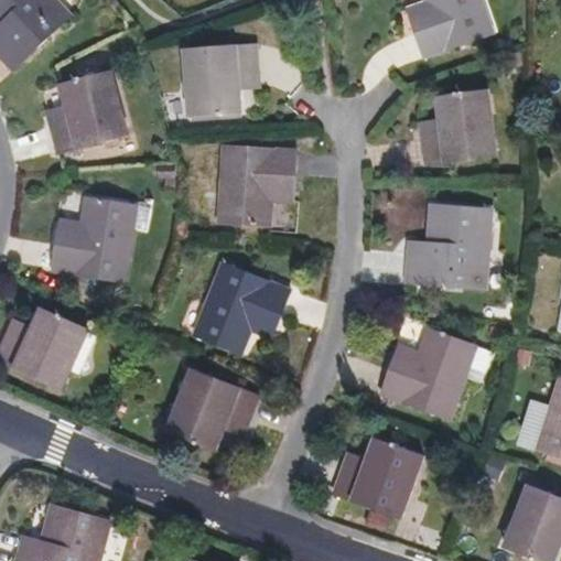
[(67,12),(55,0),(0,0),(0,28),(3,32),(0,35),(0,55),(10,66),(67,12)]
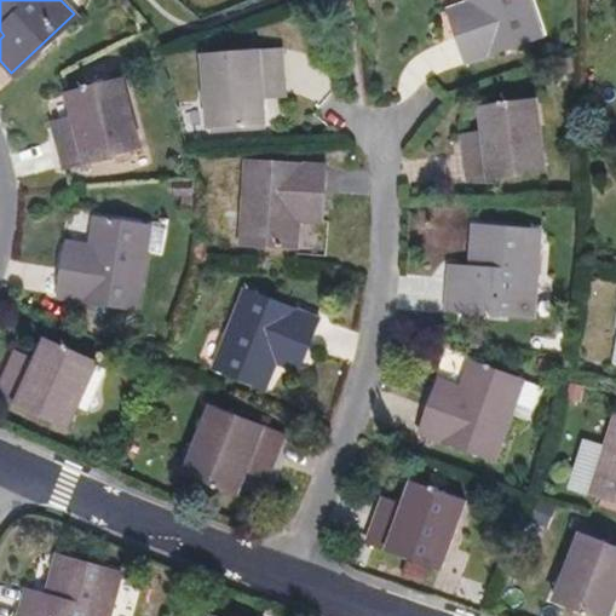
[(470,10),(467,0),(455,0),(442,5),(445,18),(470,10)]
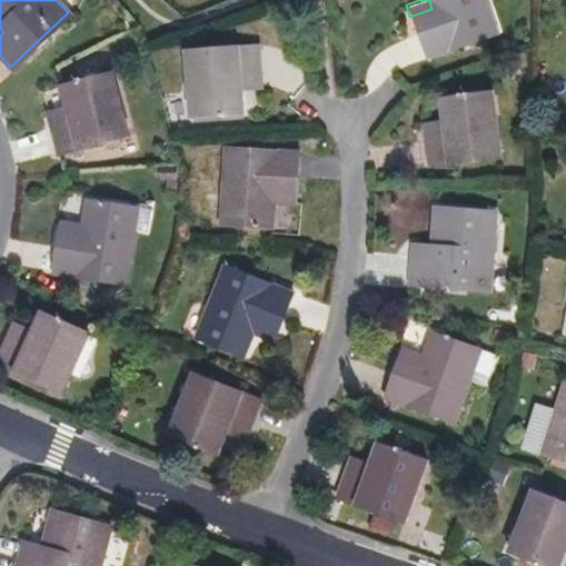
[(494,31),(483,0),(429,0),(432,9),(409,17),(424,55),(494,31)]
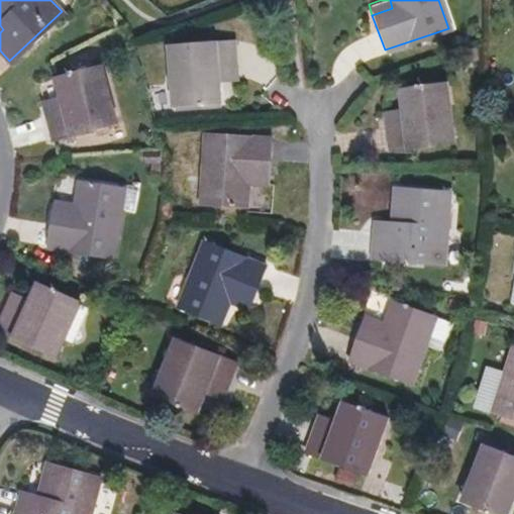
[(234,69),(233,41),(168,43),(170,82),(181,81),(182,102),(218,102),(217,80),(217,70),(234,69)]
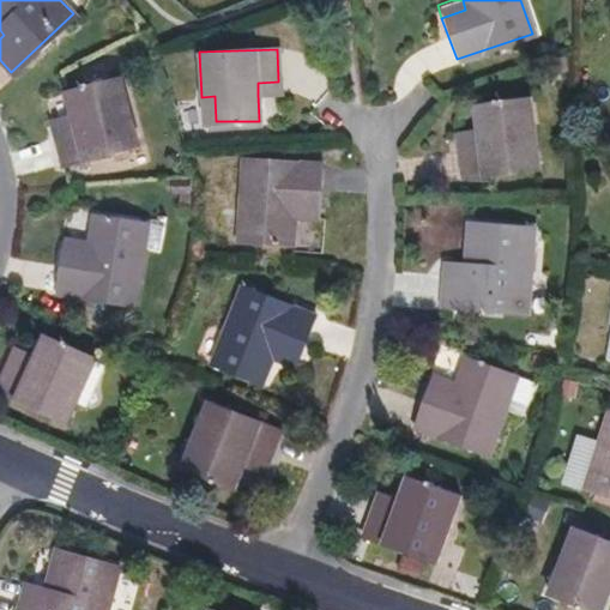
[(126,101),(119,76),(106,79),(113,103),(126,101)]
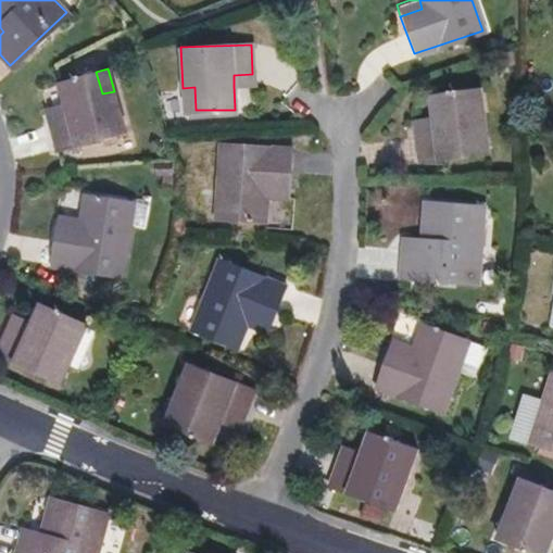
[(124,130),(114,91),(102,93),(96,72),(58,82),(64,107),(66,116),(48,121),(55,149),(124,130)]
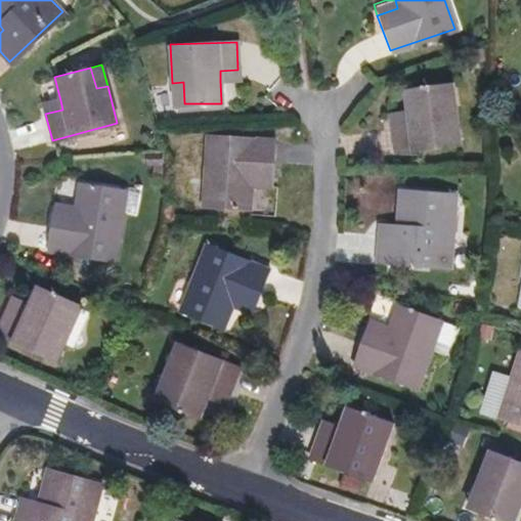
[(237,80),(237,70),(220,71),(220,81),(237,80)]
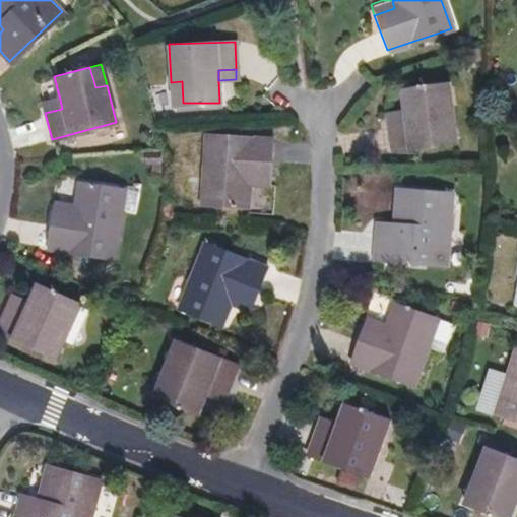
[(451,101),(448,77),(437,79),(440,102),(451,101)]
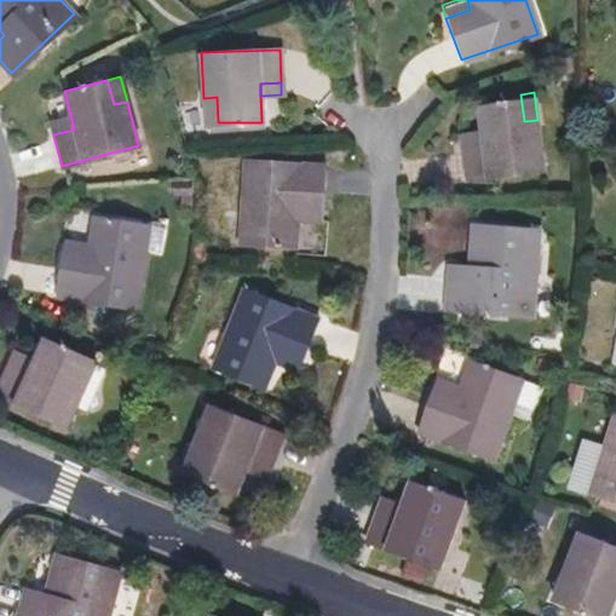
[(543,165),(537,120),(524,121),(520,95),(476,101),(479,127),(482,139),(460,143),(464,176),(543,165)]
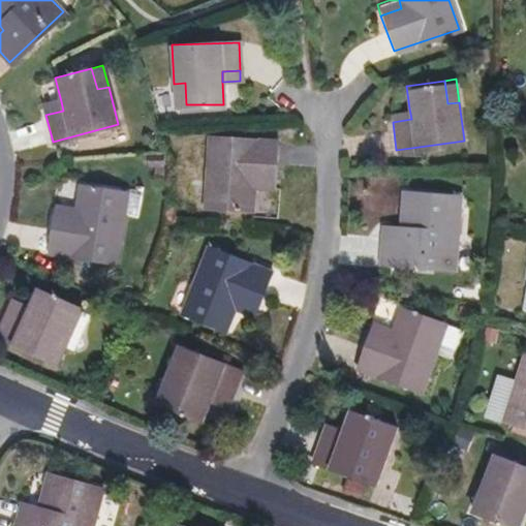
[(186,104),(185,83),(174,84),(174,104),(186,104)]
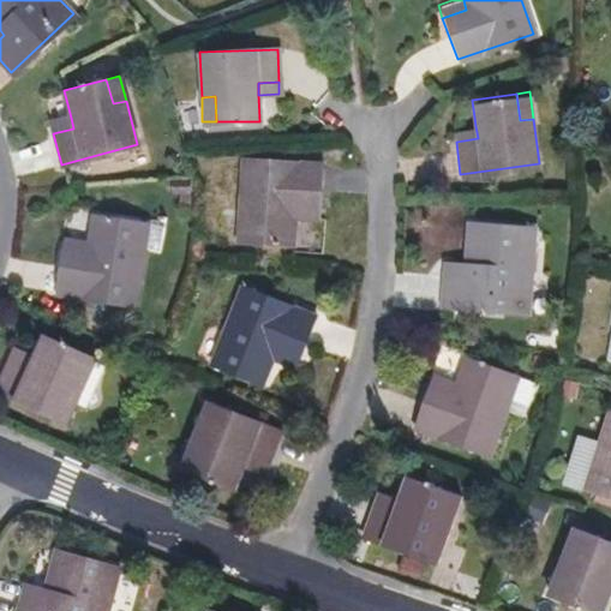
[(73,129),(71,118),(51,123),(53,133),(73,129)]
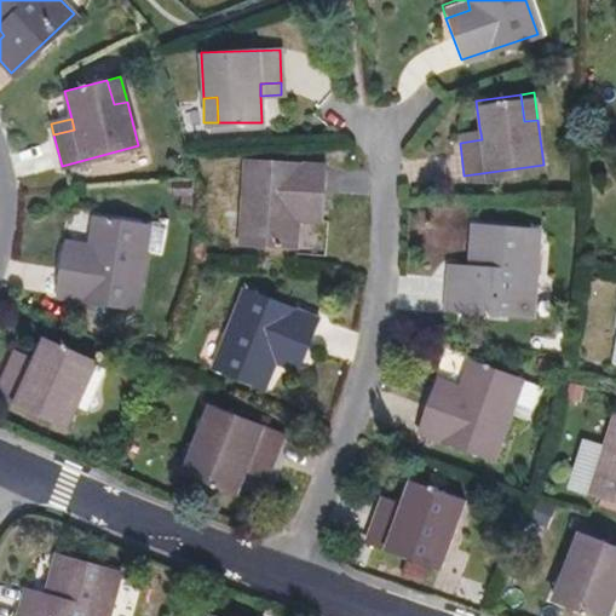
[(482,139),(479,127),(459,130),(460,143),(482,139)]
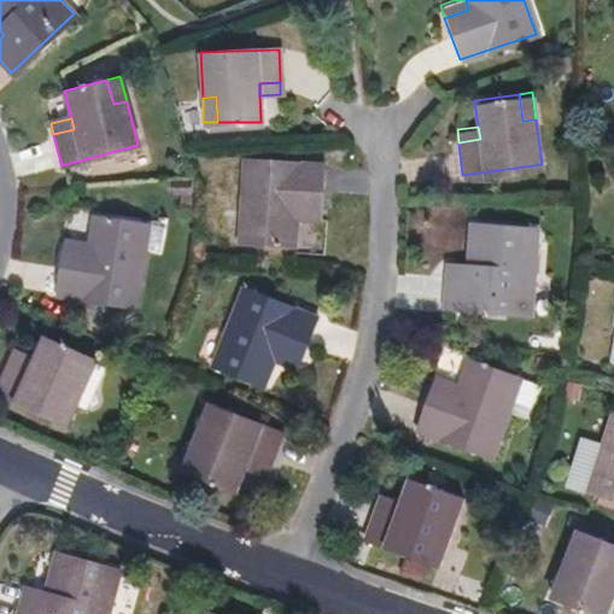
[(320,209),(322,163),(241,159),(237,244),(293,246),(296,221),(296,208),(320,209)]
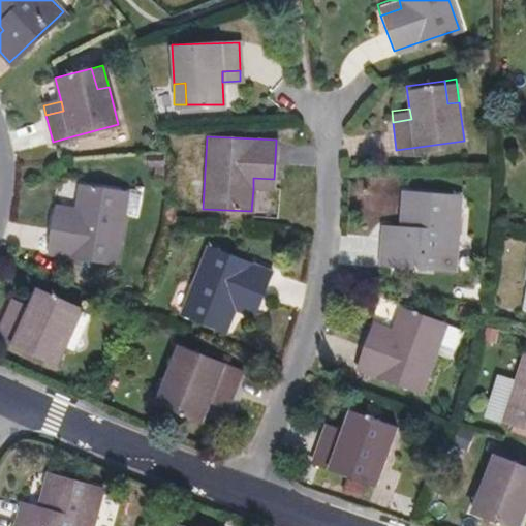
[(273,190),(274,179),(253,178),(253,189),(273,190)]
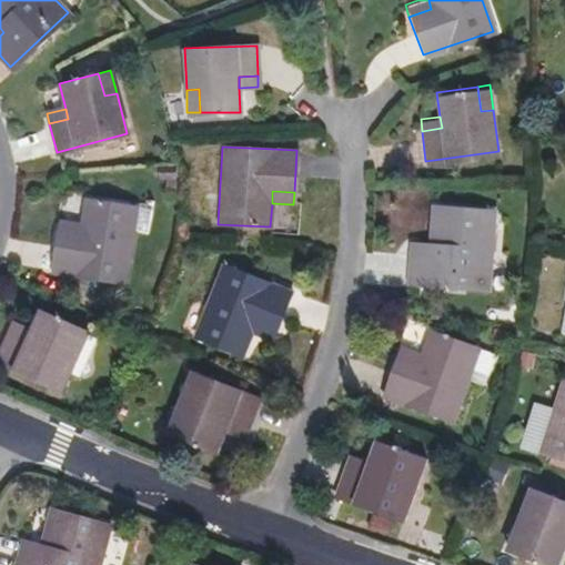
[(122,282),(137,207),(86,197),(79,233),(57,229),(49,270),(122,282)]
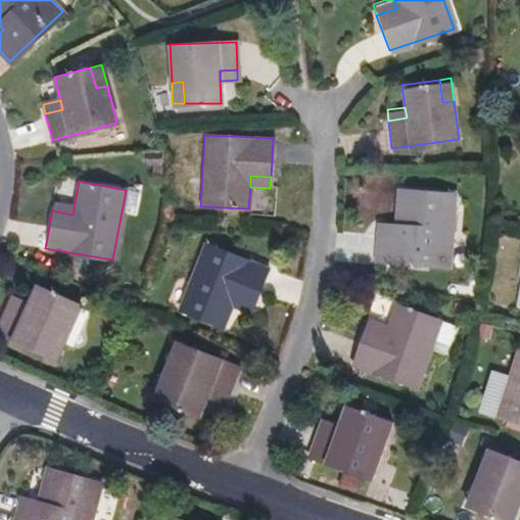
[(457,256),(456,182),(400,183),(402,219),(402,230),(383,230),(384,257),(457,256)]
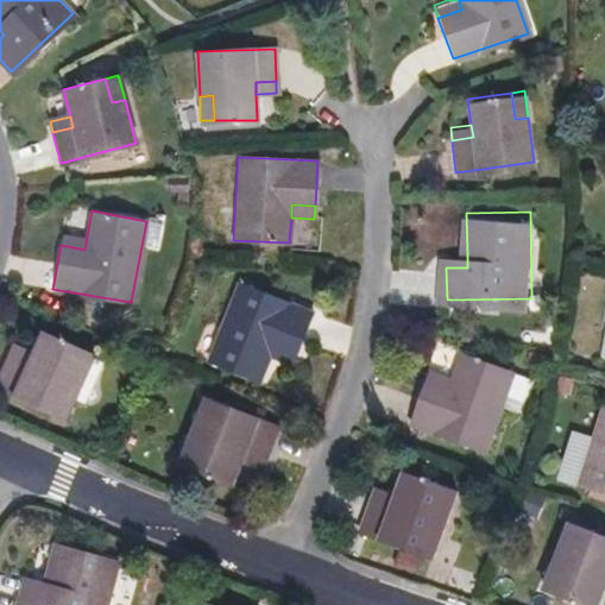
[(84,250),(86,238),(63,233),(61,245),(84,250)]
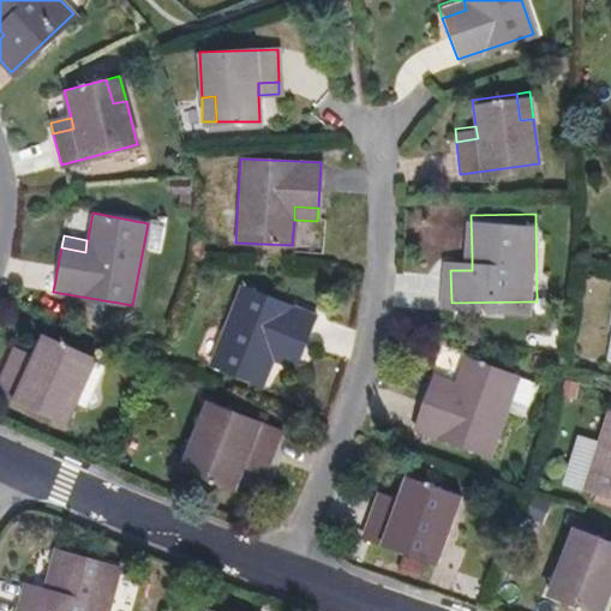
[(472,270),(472,257),(450,257),(450,270),(472,270)]
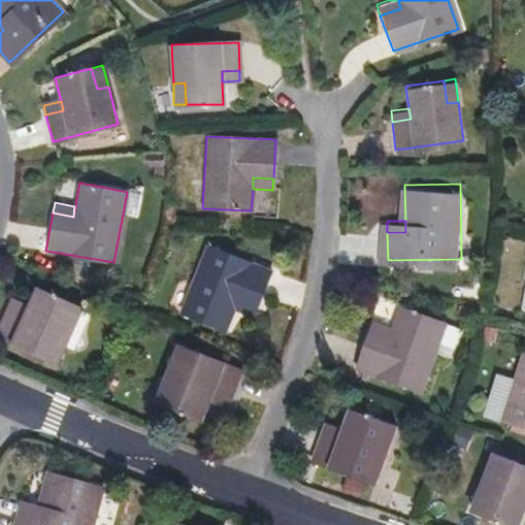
[(256,304),(270,269),(206,243),(179,309),(224,328),(232,308),(236,296),(256,304)]
